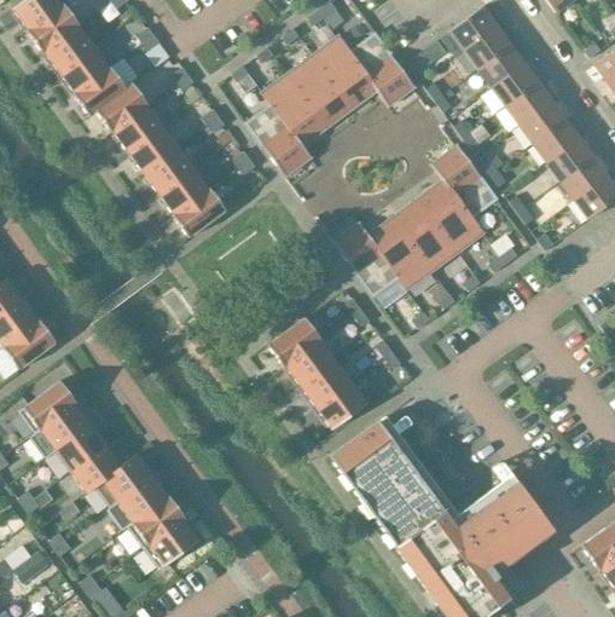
[(65,4),(64,3),(62,0),(24,0),(13,9),(16,11),(29,29),(29,30),(65,4)]
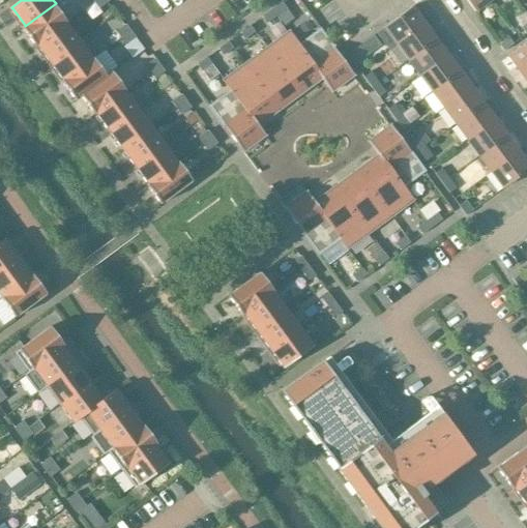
[(79,0),(86,9),(97,1),(96,0),(79,0)]
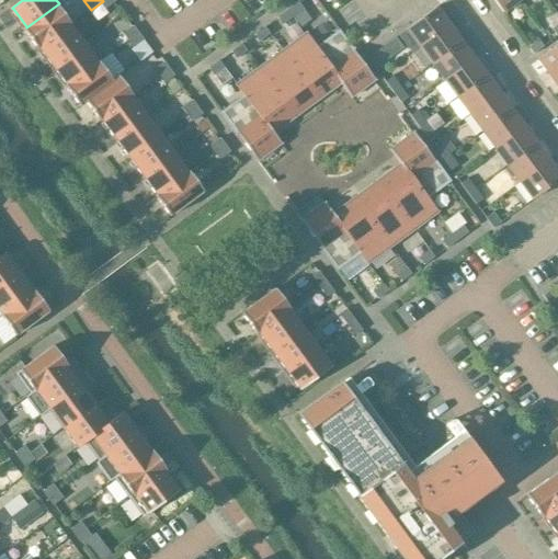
[(497,0),(505,11),(522,0),(497,0)]
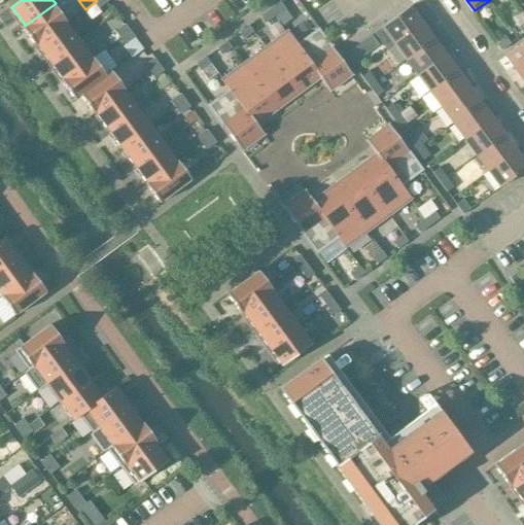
[(278,14),(288,7),(283,1),(273,8),(278,14)]
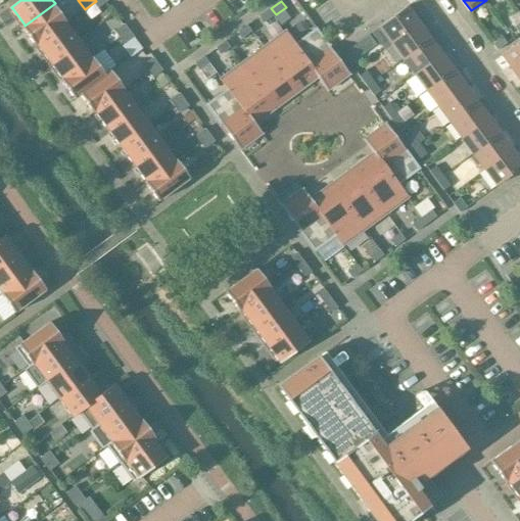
[(55,2),(54,2),(55,3),(25,26),(25,25),(24,26),(38,45),(39,44),(38,43),(68,21),(69,21),(55,2)]
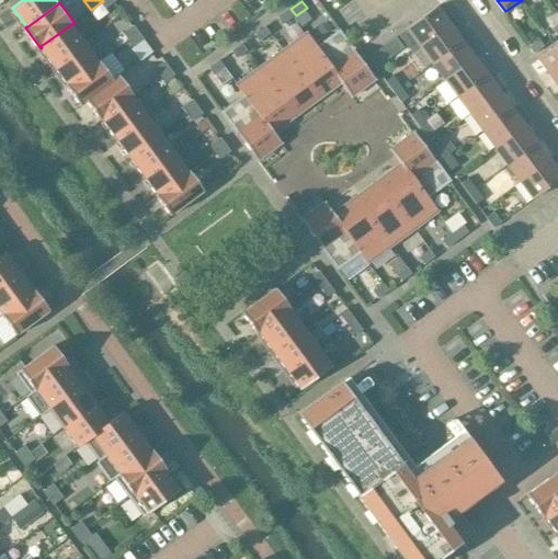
[(409,27),(402,33),(416,50),(422,45),(452,23),(440,6),(409,27)]
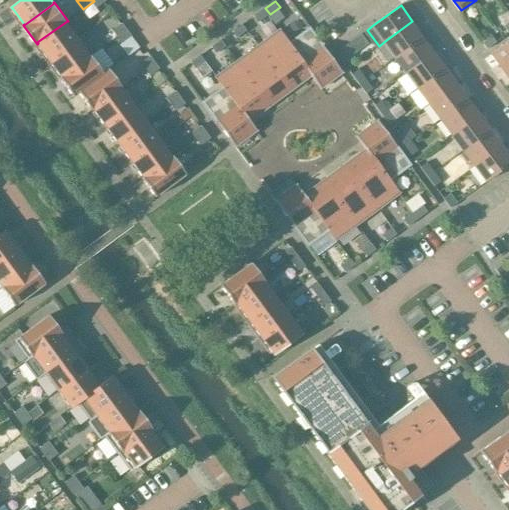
[(255,15),(260,22),(270,14),(265,8),(255,15)]
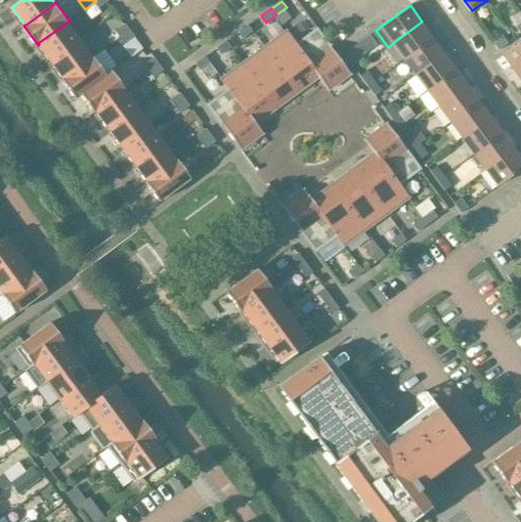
[(81,39),(69,22),(38,43),(39,44),(51,61),(81,39)]
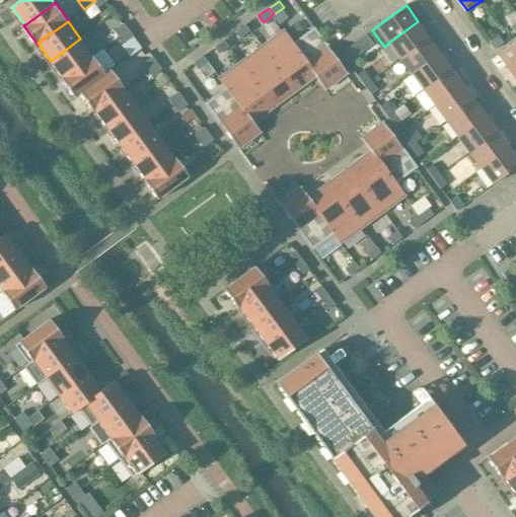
[(402,58),(430,38),(418,21),(390,42),(402,58)]
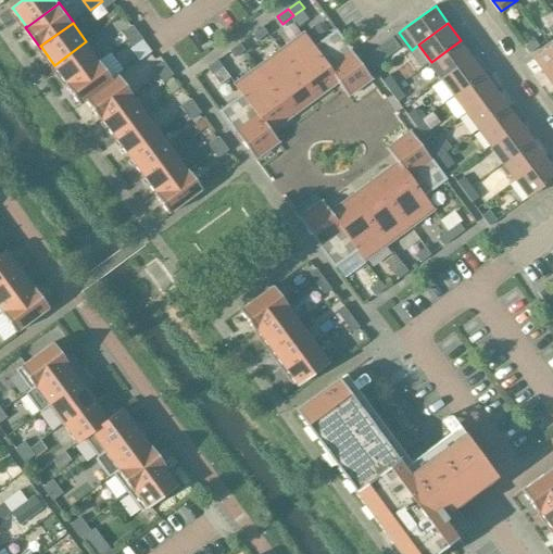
[(135,24),(125,32),(129,39),(140,30),(135,24)]
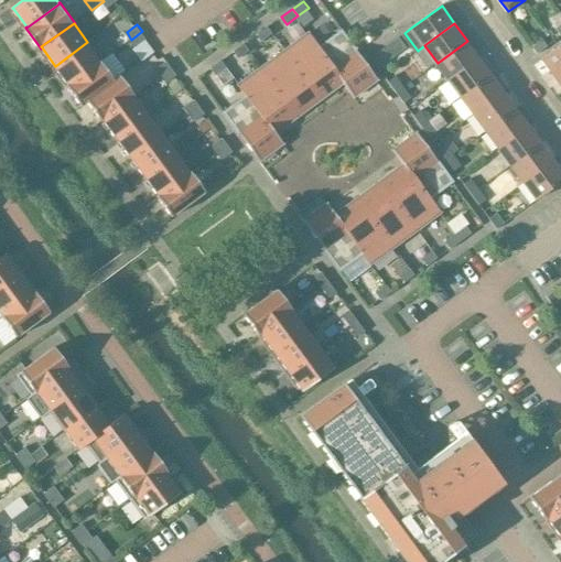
[(263,41),(274,33),(269,25),(259,33),(263,41)]
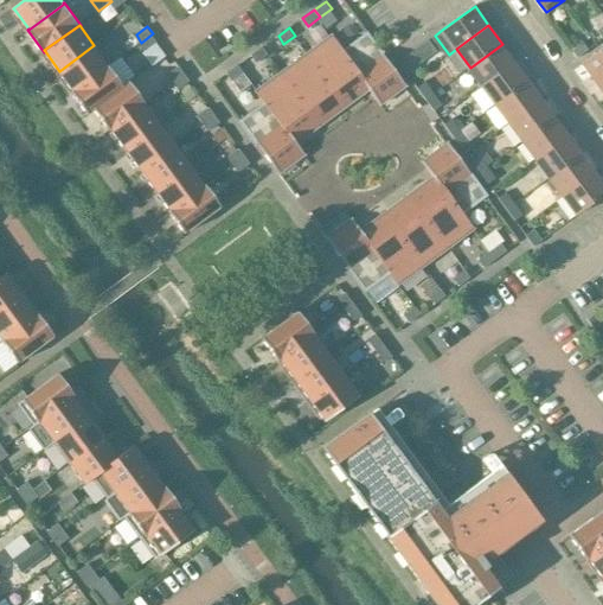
[(408,84),(370,32),(345,50),(372,88),(371,89),(383,103),(408,84)]
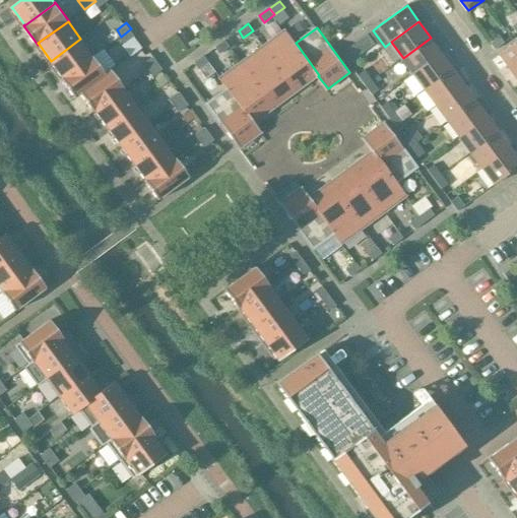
[(131,28),(121,37),(126,43),(136,36),(131,28)]
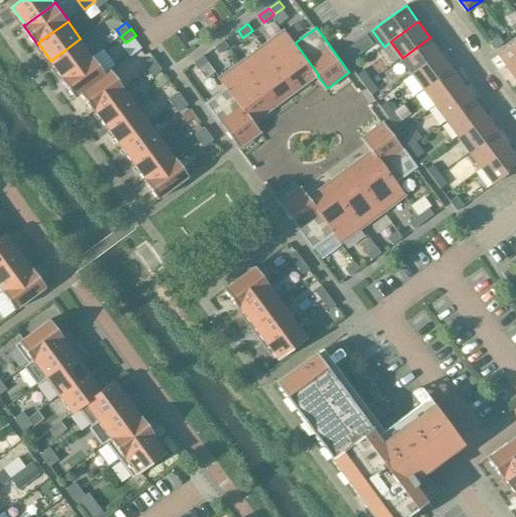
[(286,29),(264,46),(297,91),(317,76),(318,75),(295,43),(286,29)]
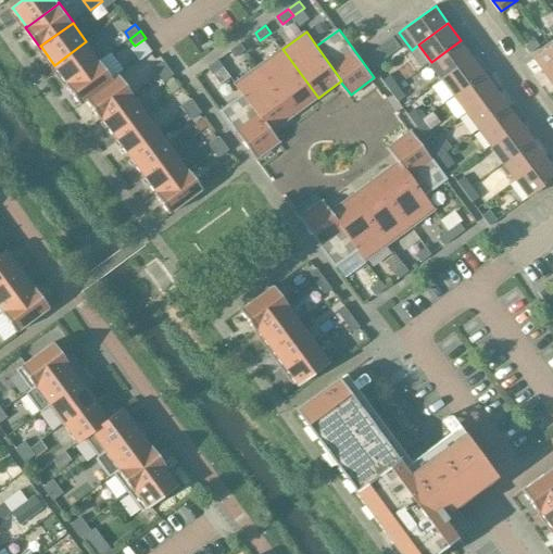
[(537,37),(527,46),(531,52),(542,45),(537,37)]
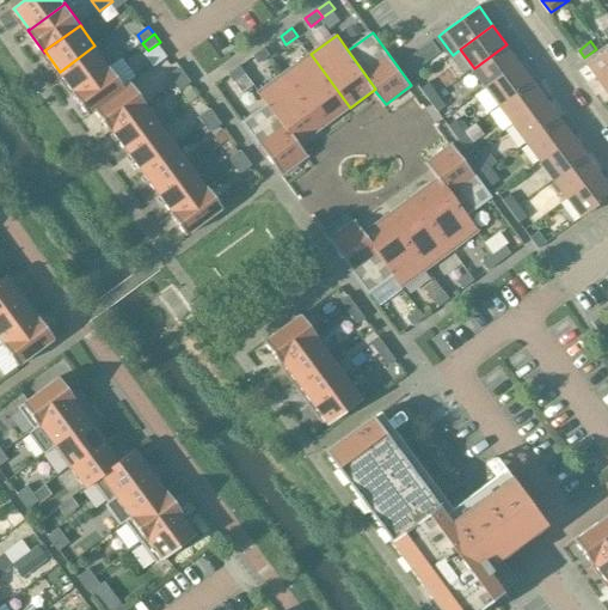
[(487,86),(520,62),(507,44),(474,68),(487,86)]
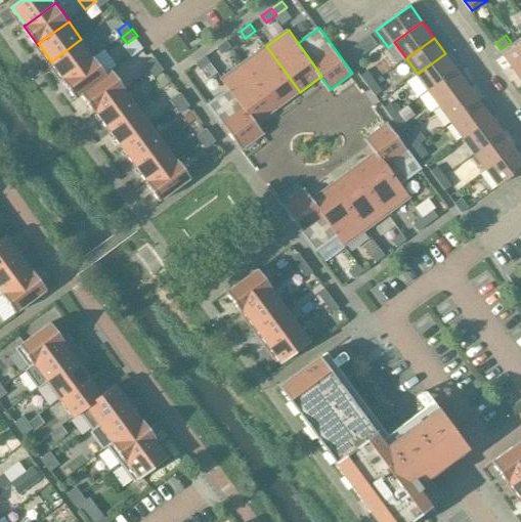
[(64,79),(94,56),(81,39),(51,61),(63,78),(64,79)]
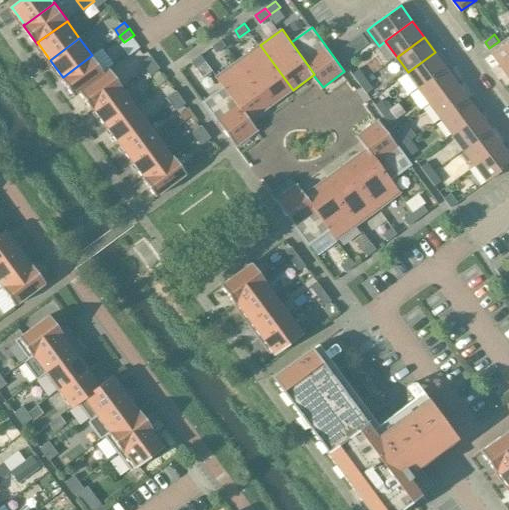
[(218,52),(228,45),(223,38),(213,46),(218,52)]
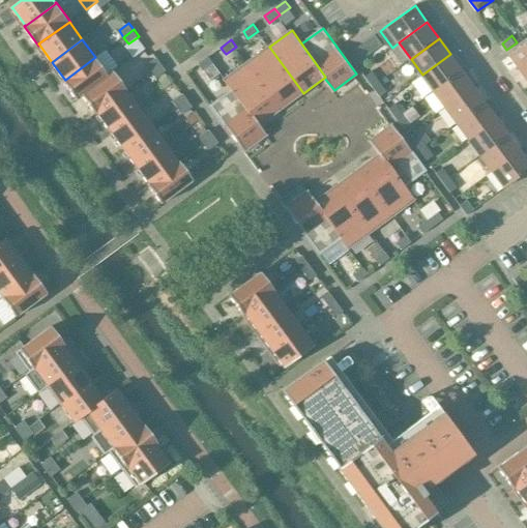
[(526,41),(510,55),(523,71),(526,68),(526,41)]
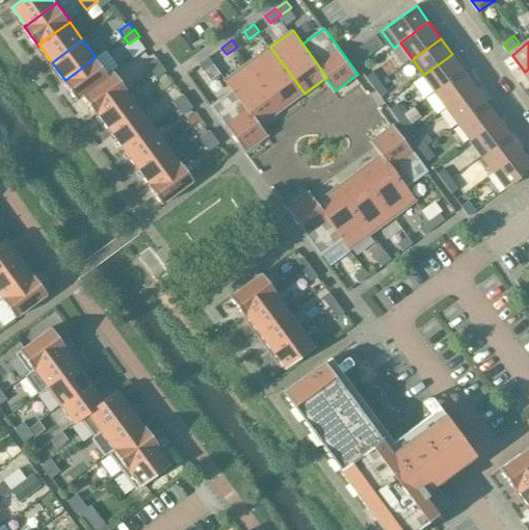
[(365,44),(359,49),(366,59),(372,54),(365,44)]
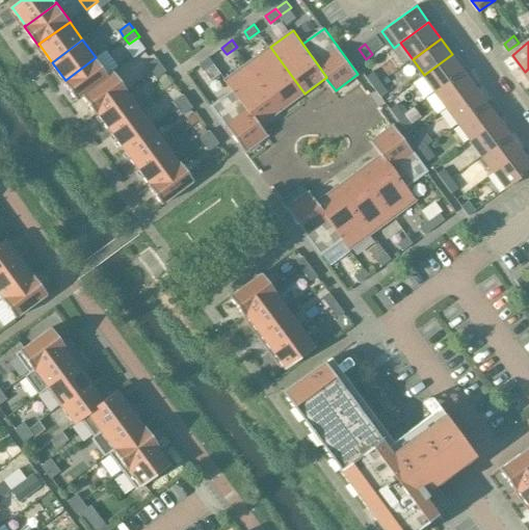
[(270,47),(248,62),(283,109),(305,94),(270,47)]
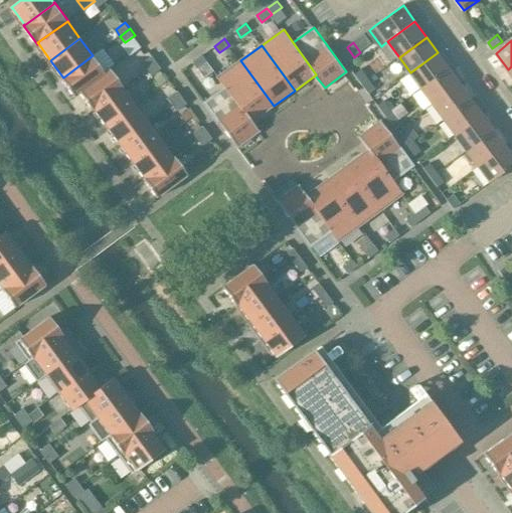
[(93,54),(93,55),(63,77),(62,76),(61,77),(75,97),(81,93),(80,92),(107,72),(106,71),(112,67),(117,63),(105,47),(94,55),(93,54)]
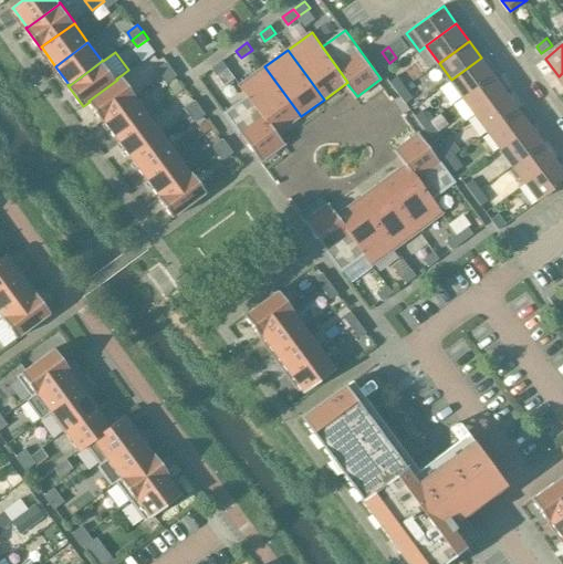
[(389,63),(382,52),(374,58),(382,68),(389,63)]
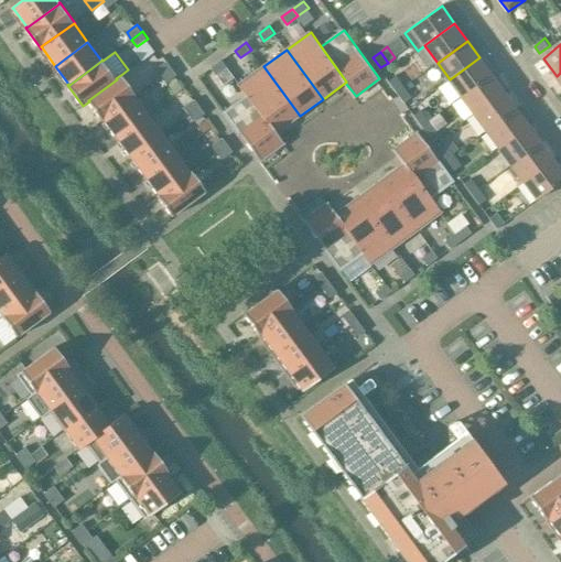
[(462,97),(493,74),(479,57),(450,79),(462,97)]
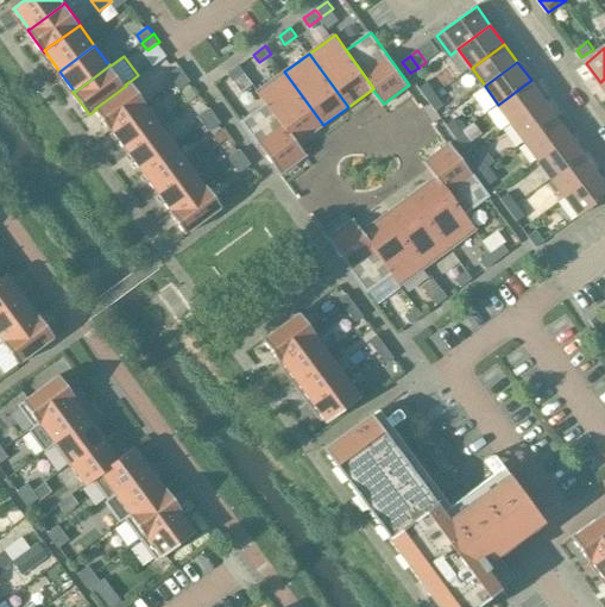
[(234,81),(246,72),(240,64),(229,73),(234,81)]
